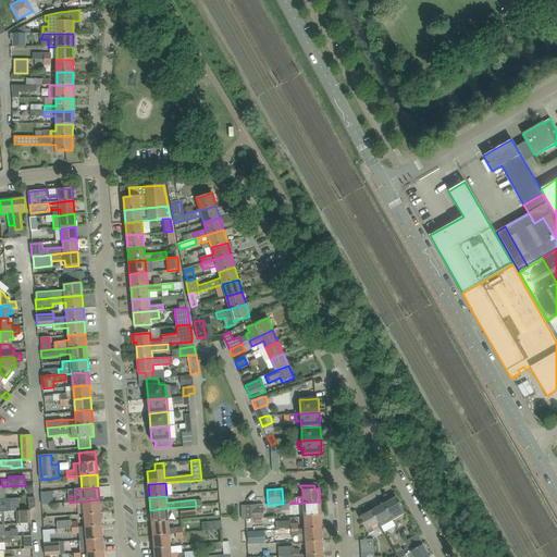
[(384,504),(393,520),(405,514),(396,497),(384,504)]
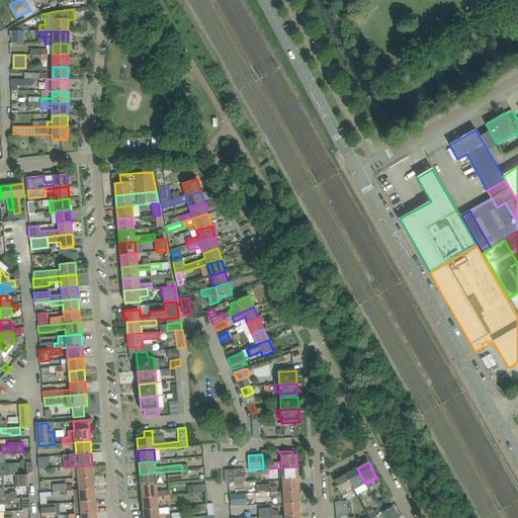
[(5,463),(0,463),(0,476),(4,476),(11,476),(11,469),(10,463),(5,463)]
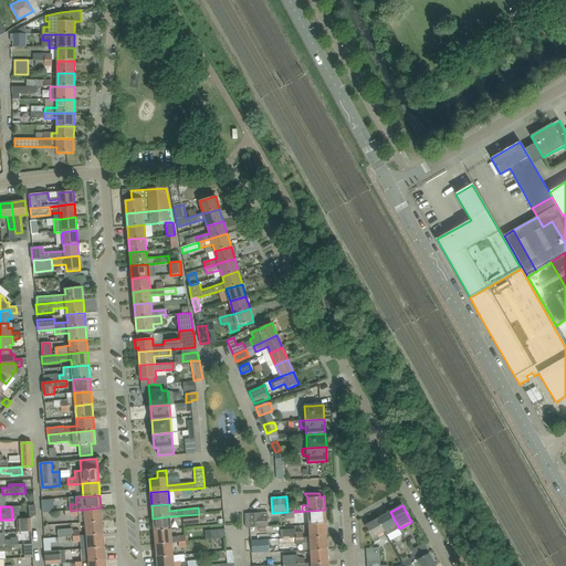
[(84,510),(85,523),(102,521),(101,507),(84,510)]
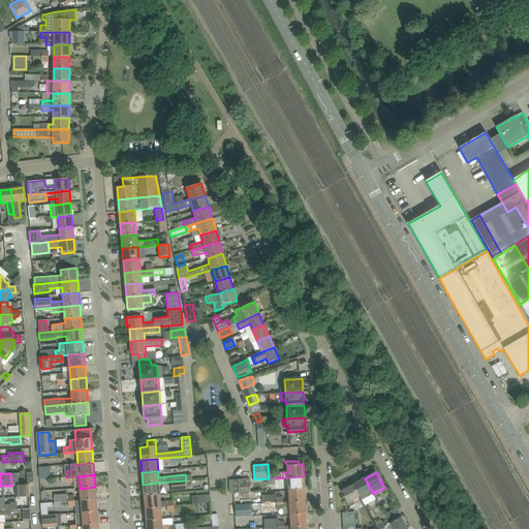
[(304,476),(275,478),(275,484),(282,484),(282,490),(289,490),(305,489),(304,476)]
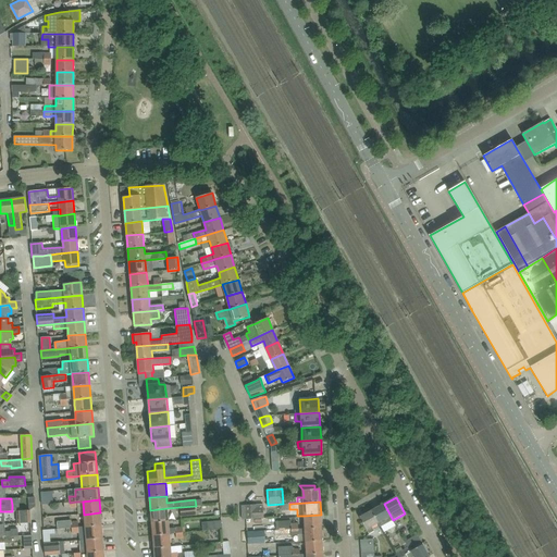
[(384,504),(372,510),(381,528),(393,520),(384,504)]
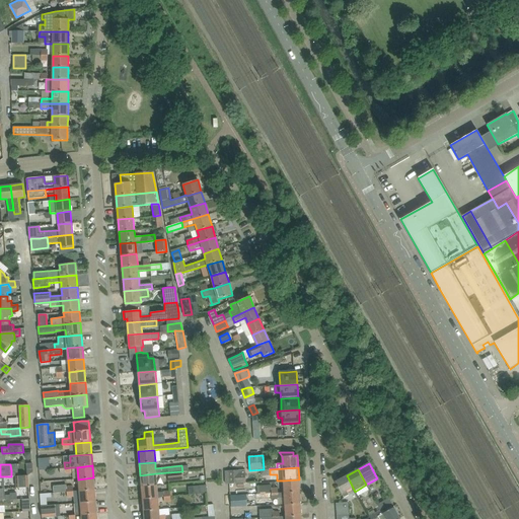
[(229,471),(229,484),(245,484),(245,473),(239,473),(238,470),(229,471)]
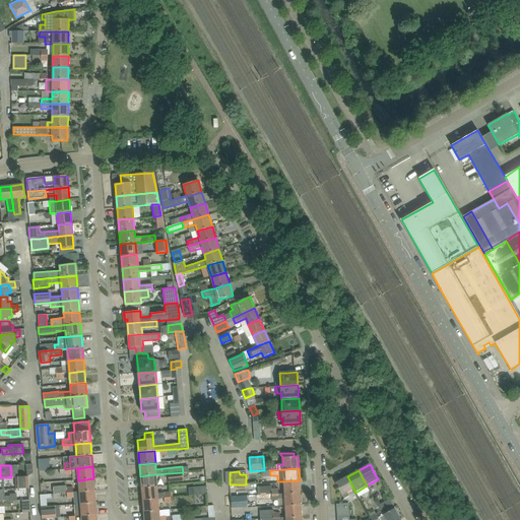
[(183,481),(183,472),(169,473),(169,482),(183,481)]
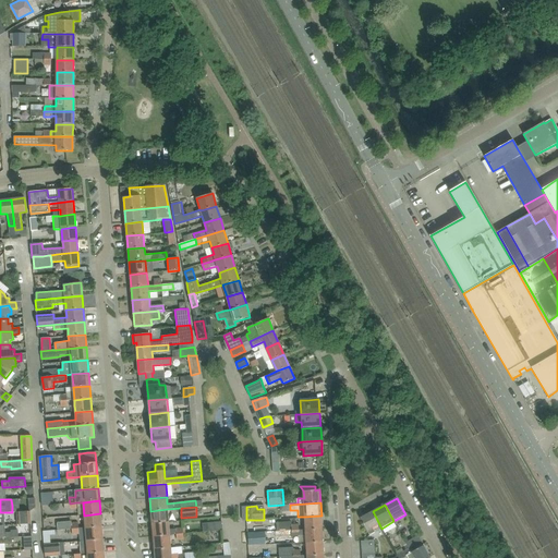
[(152,523),(169,522),(168,509),(150,511),(152,523)]
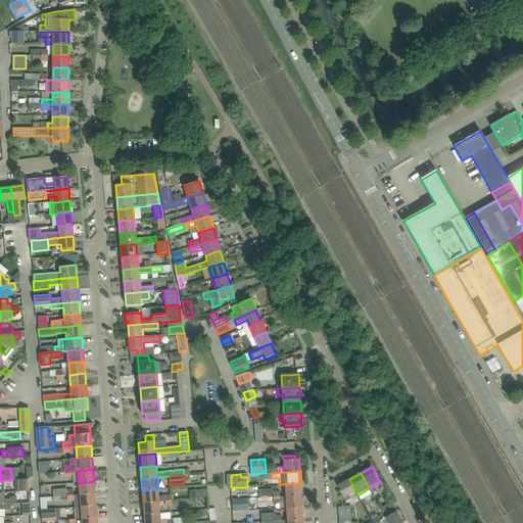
[(29,491),(29,489),(28,479),(16,480),(16,491),(29,491)]
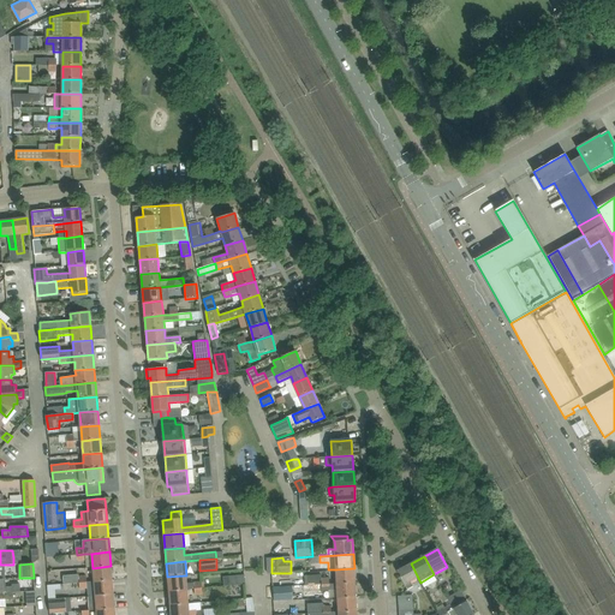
[(417,577),(421,583),(411,563),(396,571),(407,590),(413,586),(411,581),(417,577)]
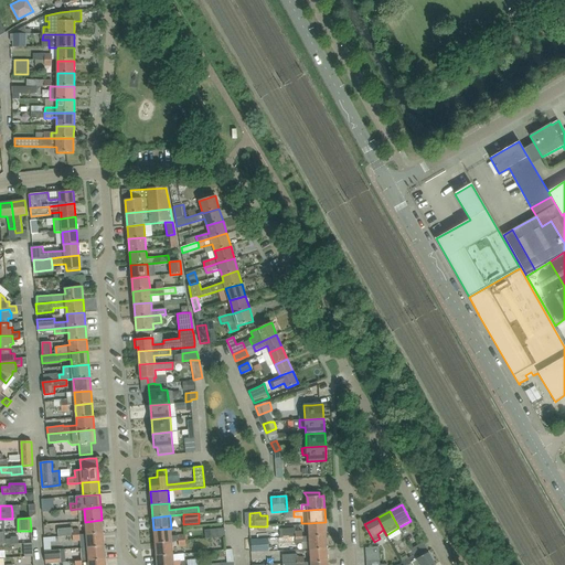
[(85,522),(86,534),(103,533),(102,520),(85,522)]
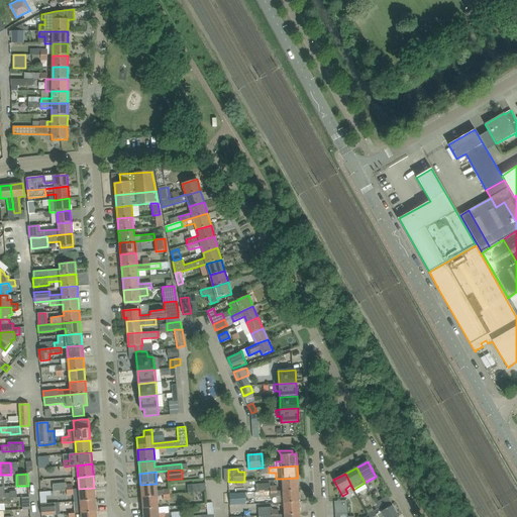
[(284,491),(298,490),(298,478),(283,479),(284,491)]
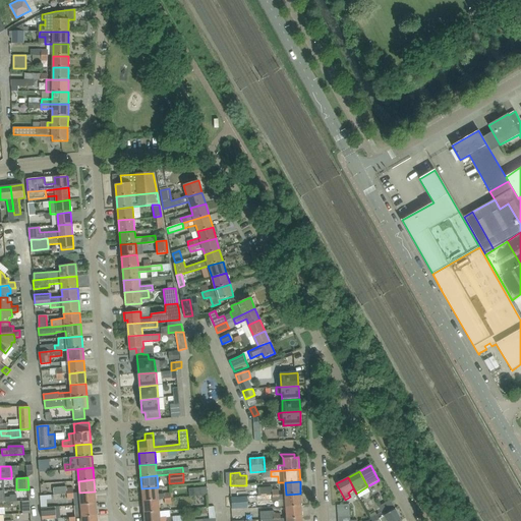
[(258,496),(273,496),(280,495),(279,489),(273,489),(273,486),(272,486),(257,487),(258,496)]
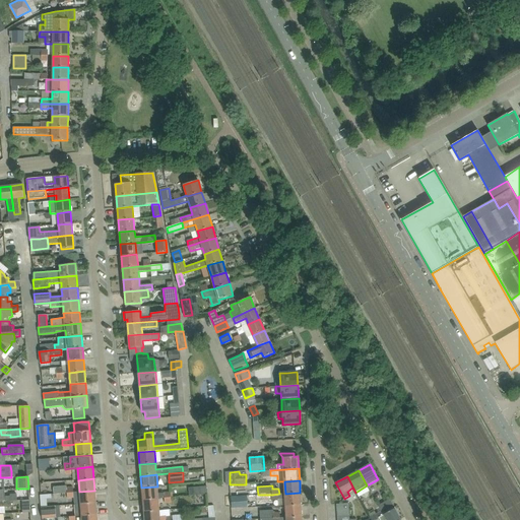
[(54,495),(67,493),(73,493),(72,486),(66,486),(54,488),(54,495)]
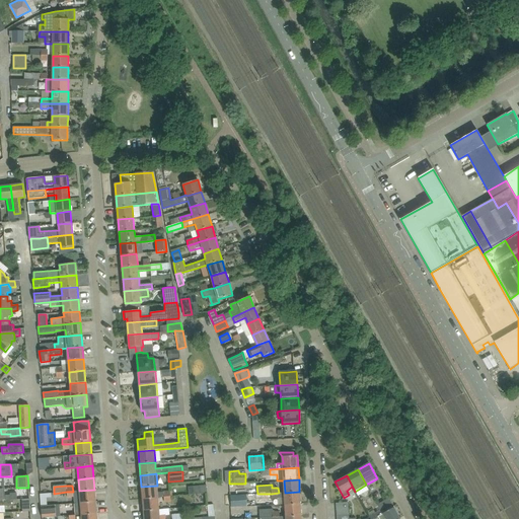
[(157,493),(157,486),(141,487),(142,499),(164,497),(170,497),(170,491),(164,491),(164,492),(157,493)]
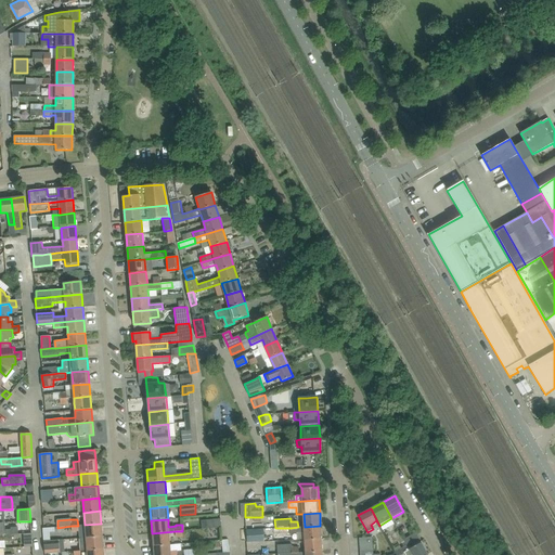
[(202,520),(202,521),(202,528),(203,529),(221,527),(220,519),(202,520)]
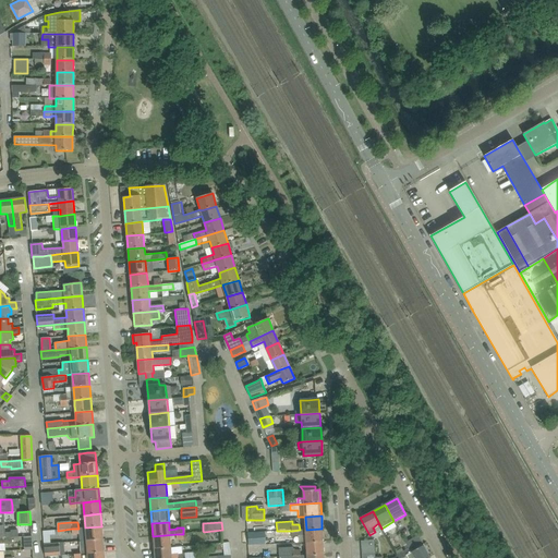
[(0,538),(12,537),(19,537),(17,531),(11,531),(11,533),(5,533),(4,525),(0,525),(0,538)]
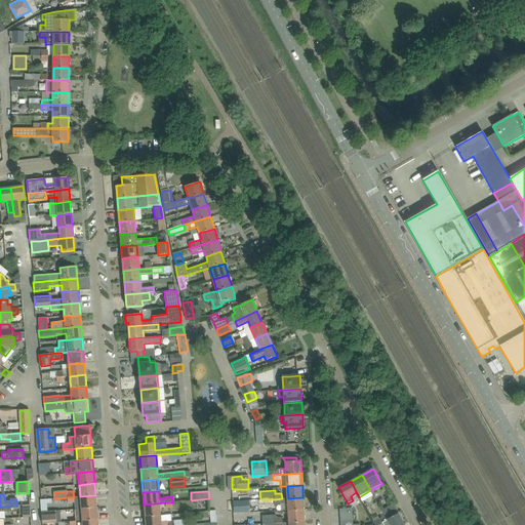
[(97,508),(95,495),(80,496),(81,509),(97,508)]
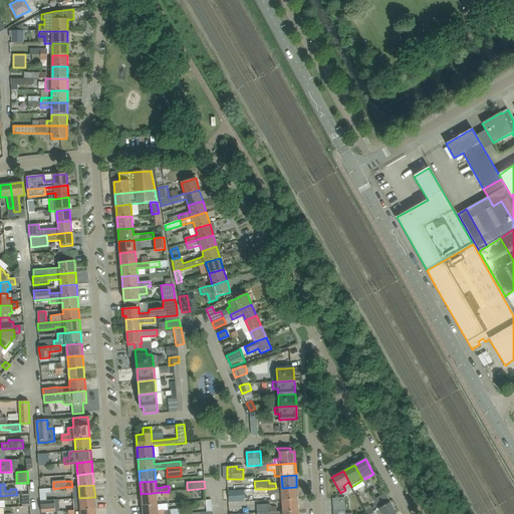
[(270,494),(282,493),(282,500),(297,499),(296,487),(282,488),(276,488),(269,489),(255,489),(255,497),(270,497),(270,494)]
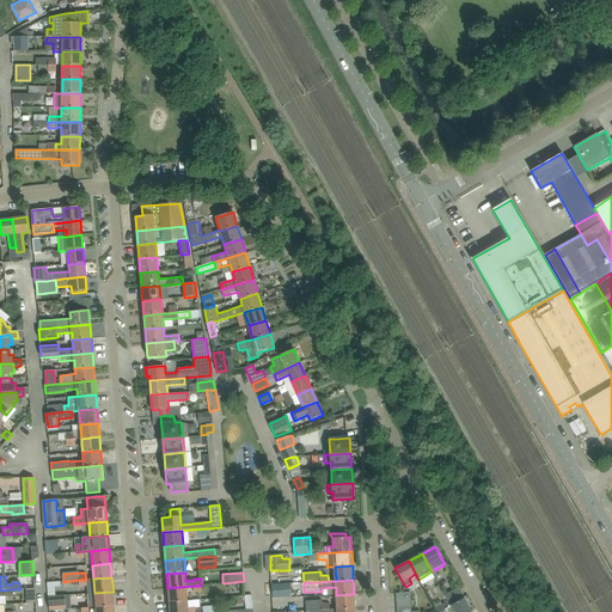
[(194,586),(167,588),(169,603),(188,601),(187,587),(194,586)]
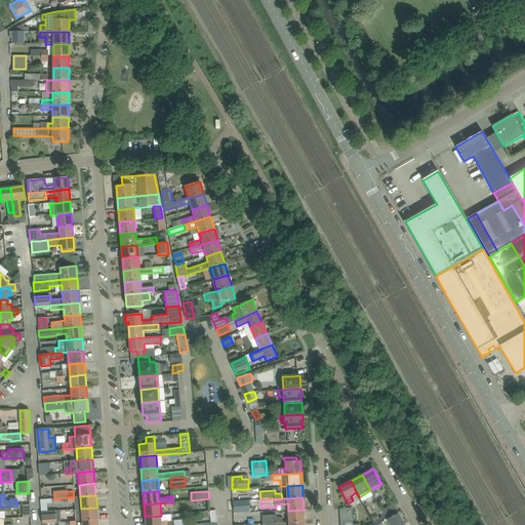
[(381,511),(385,516),(387,520),(398,513),(393,505),(381,511)]
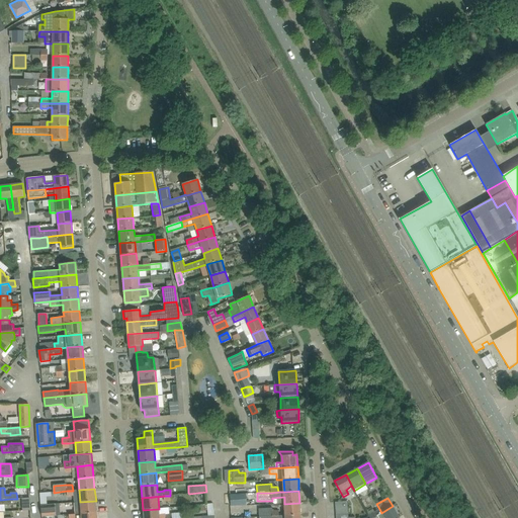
[(74,503),(75,515),(81,514),(97,512),(96,501),(80,502),(74,503)]
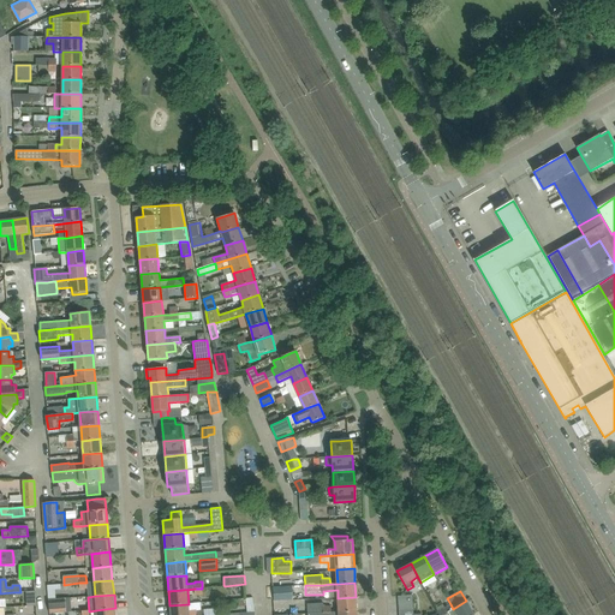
[(356,597),(338,598),(339,613),(357,611),(356,597)]
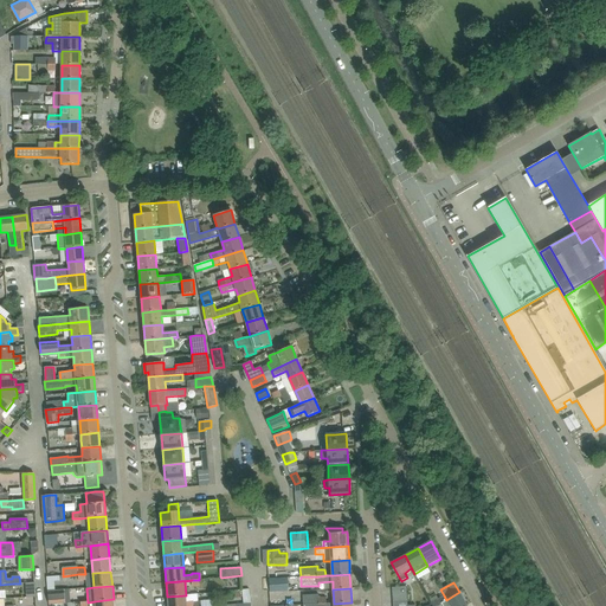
[(64,590),(47,591),(49,605),(65,604),(64,590)]
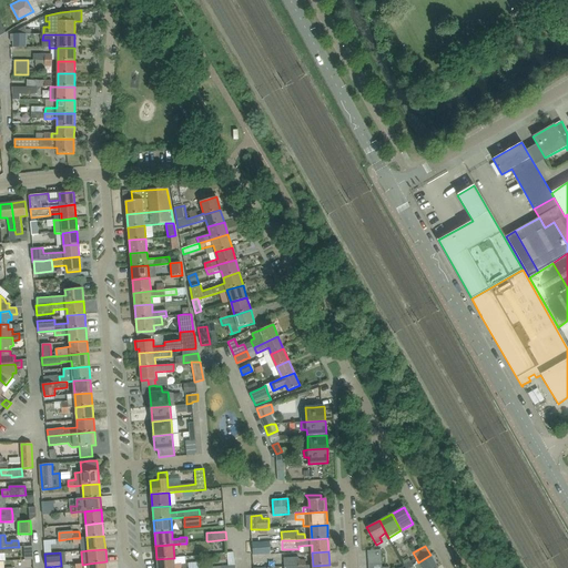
[(437,567),(438,567),(430,555),(418,563),(414,565),(415,567),(437,567)]
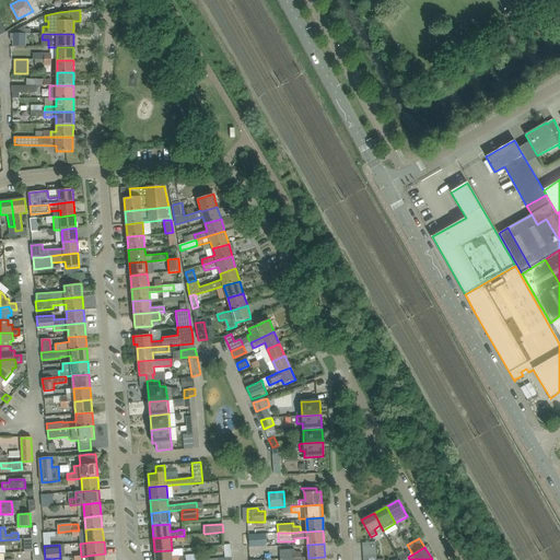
[(280,550),(280,559),(302,558),(302,552),(294,552),(294,549),(280,550)]
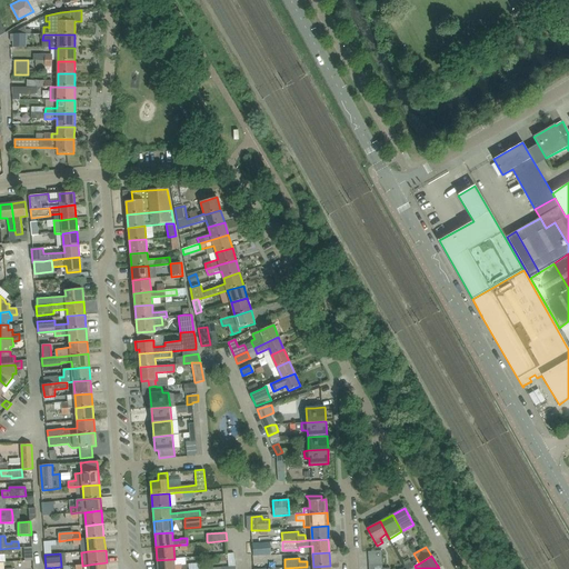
[(175,559),(157,560),(158,568),(189,568),(189,565),(182,565),(175,566),(175,559)]
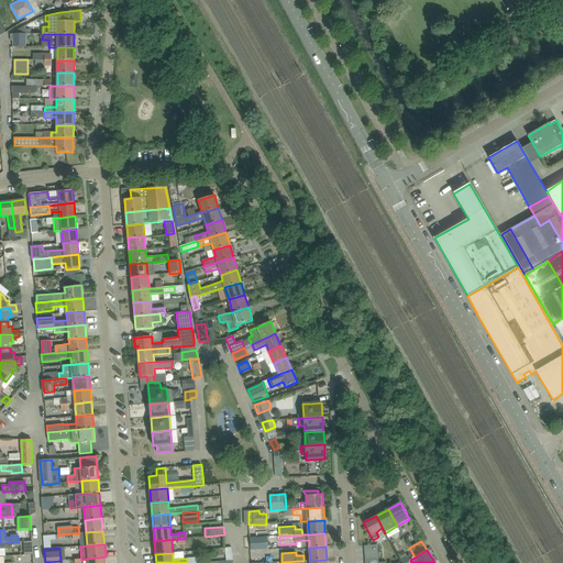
[(415,558),(412,553),(400,560),(401,562),(404,562),(410,560),(415,558)]
